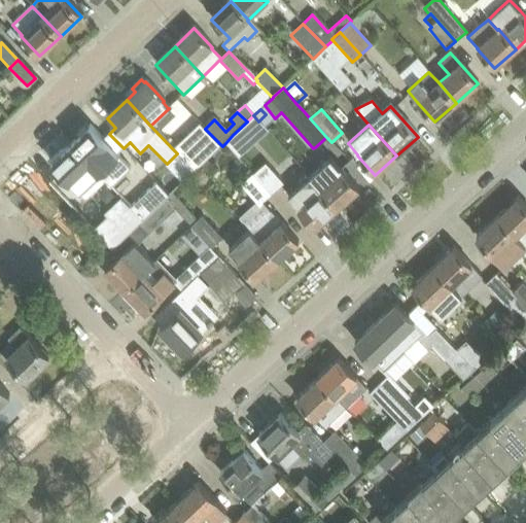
[(198,126),(172,148),(177,153),(194,172),(219,148),(198,126)]
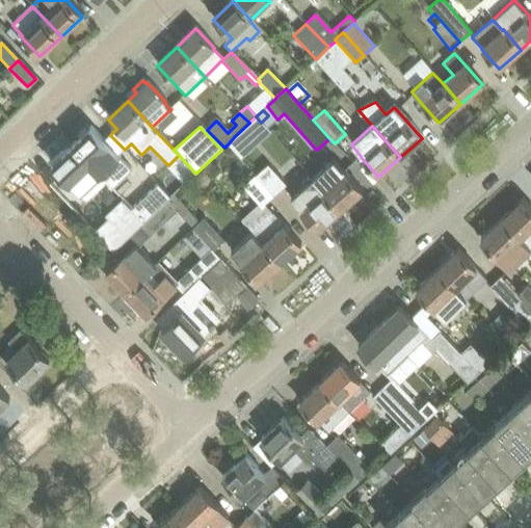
[(81,138),(72,147),(89,166),(106,184),(112,189),(132,172),(117,156),(125,150),(110,135),(103,141),(90,129),(88,131),(85,128),(78,135),(81,138)]
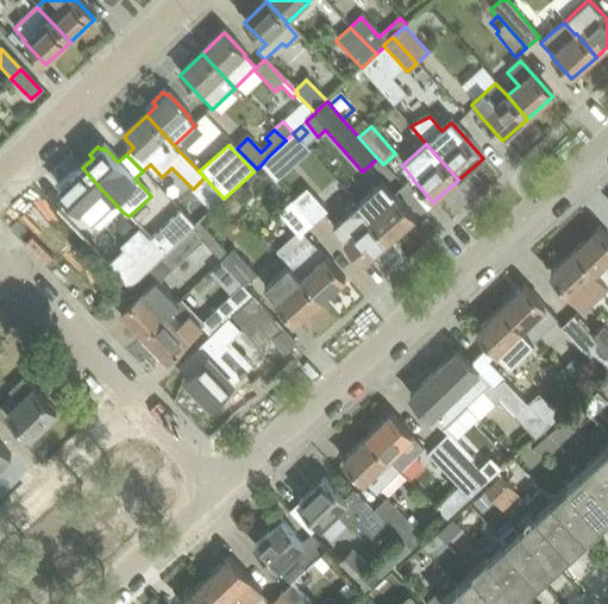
[(269,156),(261,165),(276,183),(286,175),(269,156)]
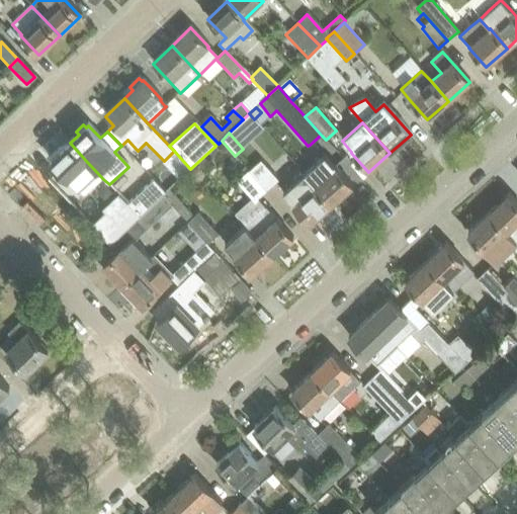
[(58,149),(48,158),(51,161),(51,162),(84,197),(98,183),(103,179),(87,162),(70,143),(61,152),(58,149)]
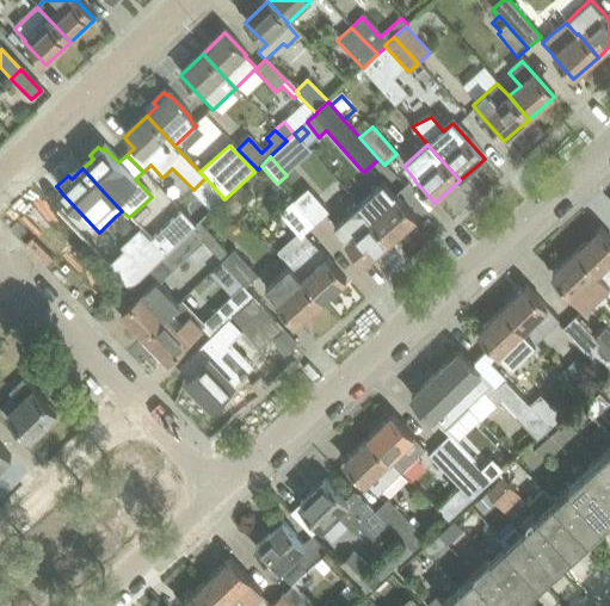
[(383,184),(358,206),(390,242),(416,221),(383,184)]
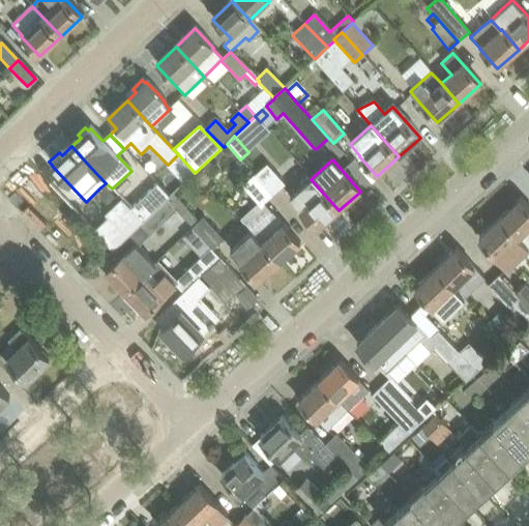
[(255,175),(272,197),(285,185),(267,165),(255,175)]
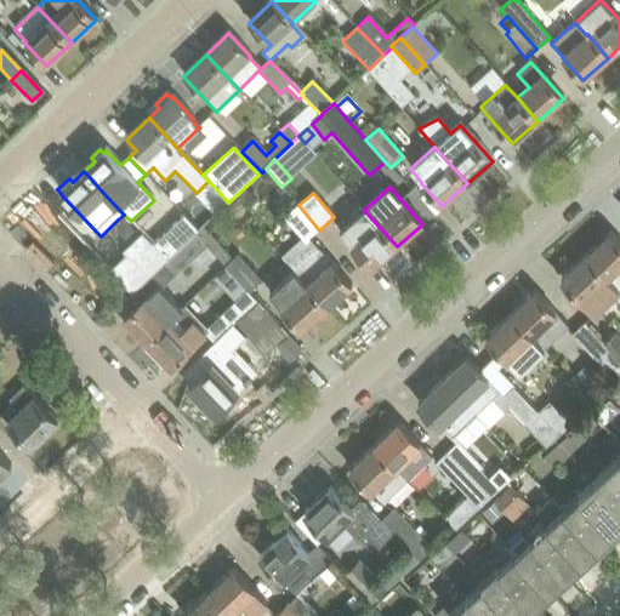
[(330,264),(319,251),(310,240),(319,231),(299,205),(283,218),(301,240),(280,258),(294,273),(326,309),(352,286),(331,263),(330,264)]
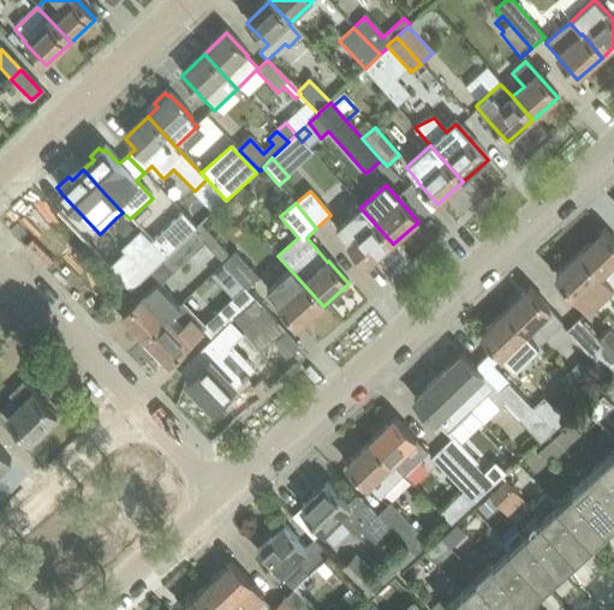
[(347,220),(337,229),(347,243),(347,244),(352,249),(368,267),(393,244),(361,208),(356,207),(347,214),(347,220)]
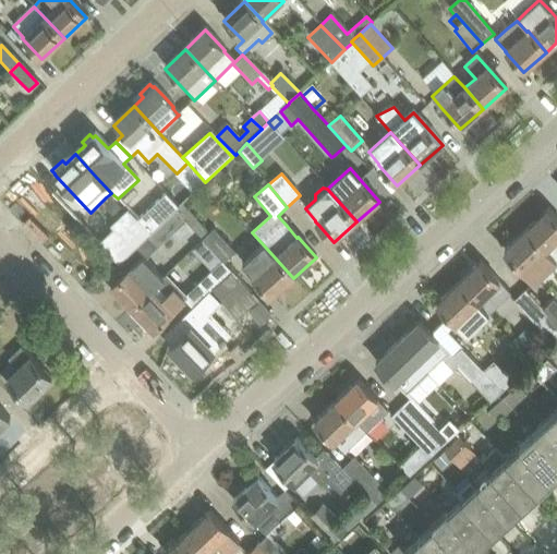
[(165,194),(137,220),(150,235),(173,212),(179,208),(165,194)]
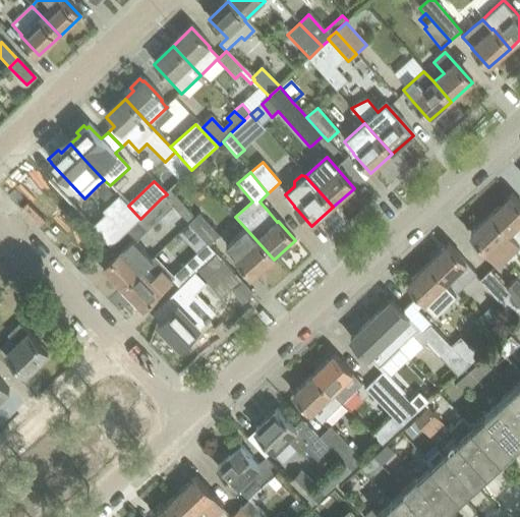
[(490,216),(519,246),(519,244),(519,206),(511,196),(490,216)]
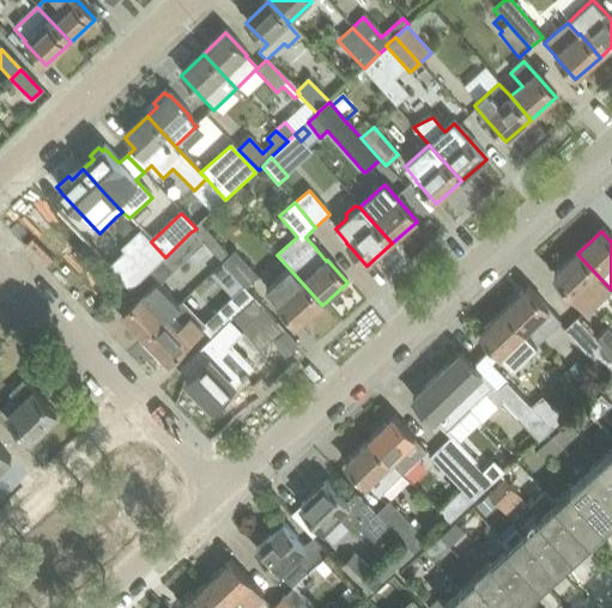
[(162,261),(174,274),(205,245),(193,233),(165,259),(162,261)]
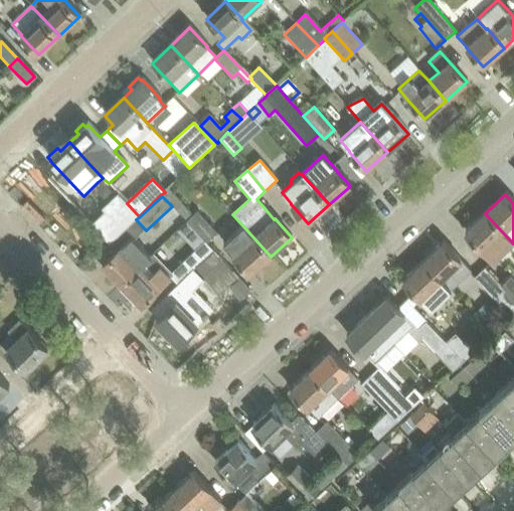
[(105,213),(91,226),(109,245),(127,227),(136,219),(139,216),(127,203),(126,204),(110,218),(105,212),(105,213)]
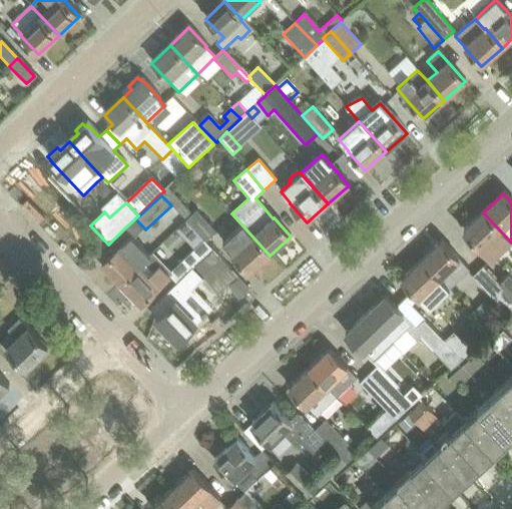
[(180,204),(174,210),(185,221),(203,240),(205,242),(215,233),(195,212),(192,215),(180,204)]
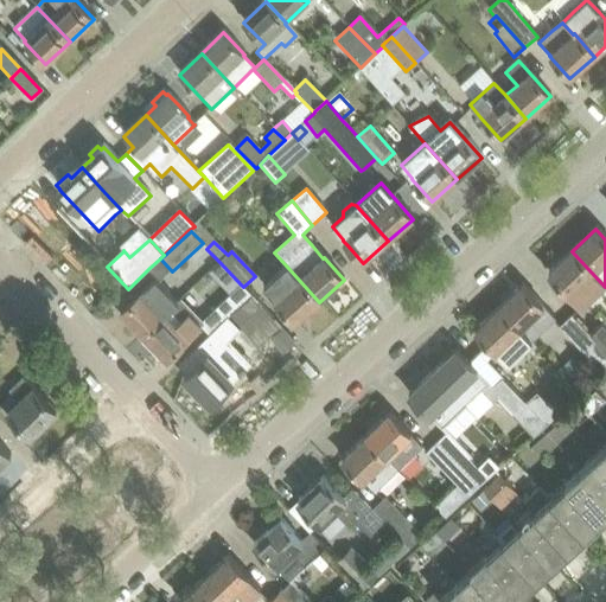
[(548,275),(581,309),(605,287),(572,251),(548,275)]
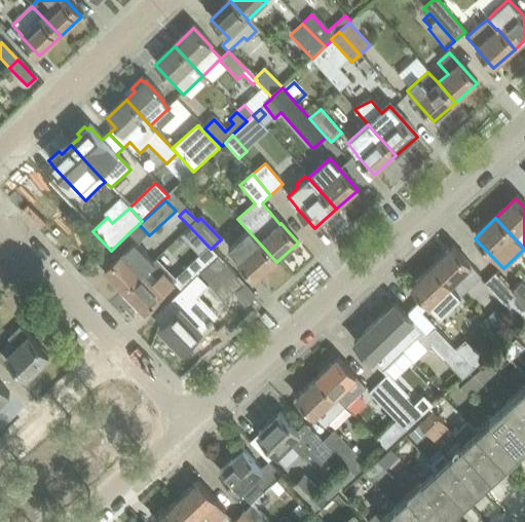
[(237,262),(255,281),(276,262),(249,231),(228,250),(237,261),(237,262)]
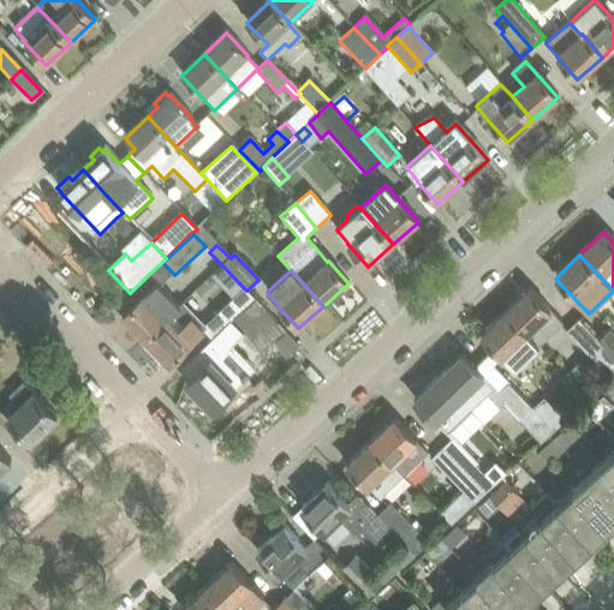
[(168,320),(167,318),(179,306),(156,283),(121,317),(145,341),(168,320)]
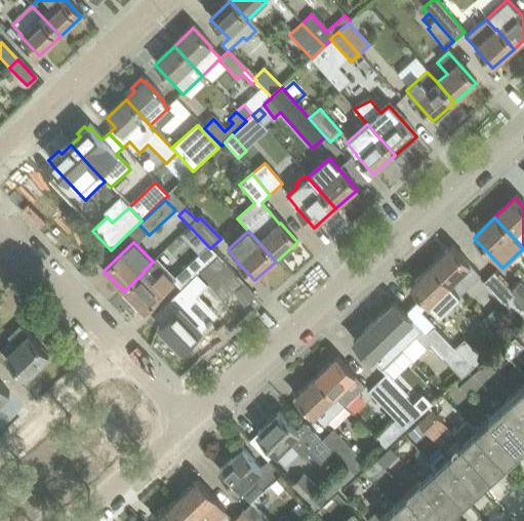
[(198,274),(217,256),(210,248),(208,246),(207,246),(189,264),(198,274)]
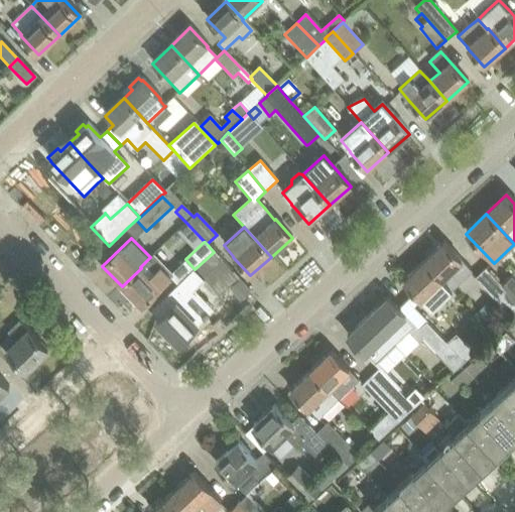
[(423,263),(452,292),(472,273),(462,262),(443,244),(423,263)]
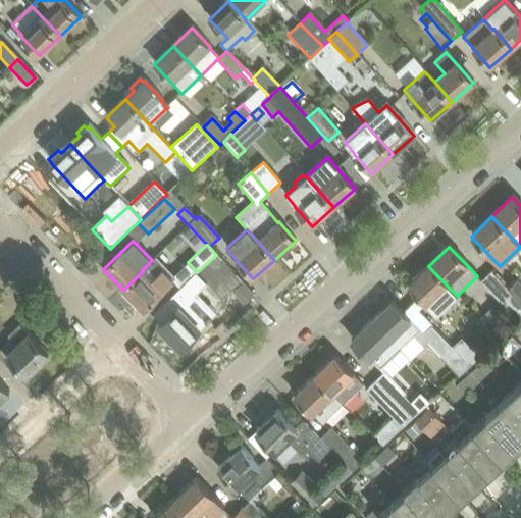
[(174,279),(154,258),(152,260),(142,270),(143,271),(123,290),(143,310),(174,279)]
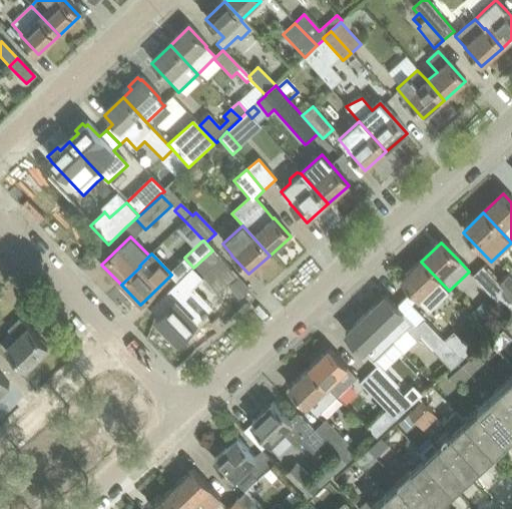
[(452,294),(449,291),(421,262),(401,281),(411,292),(404,300),(411,308),(419,300),(430,310),(441,300),(443,302),(452,294)]
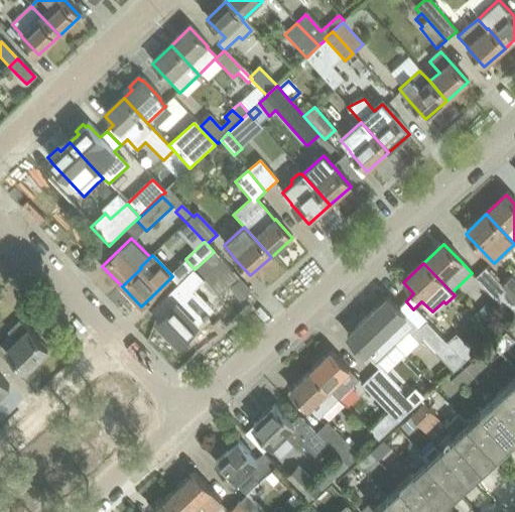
[(475,278),(514,320),(514,318),(514,301),(502,287),(502,286),(485,269),(475,278)]
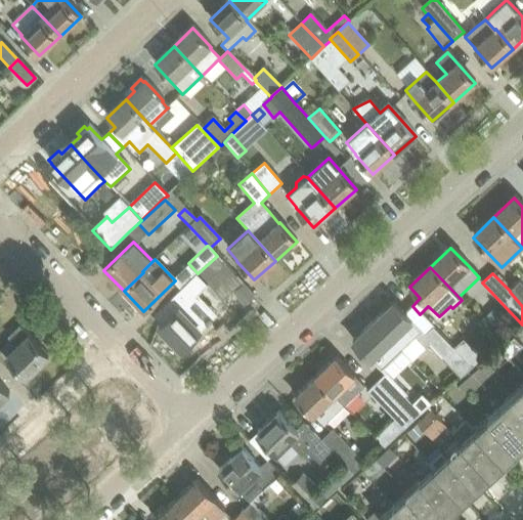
[(244,305),(253,297),(236,277),(226,287),(244,305)]
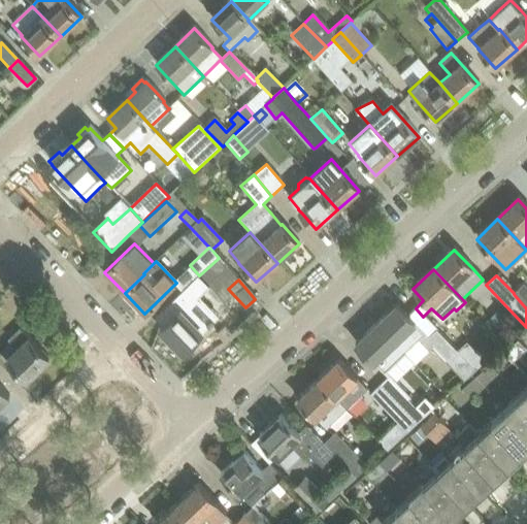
[(514,293),(514,294),(526,308),(526,290),(522,285),(514,293)]
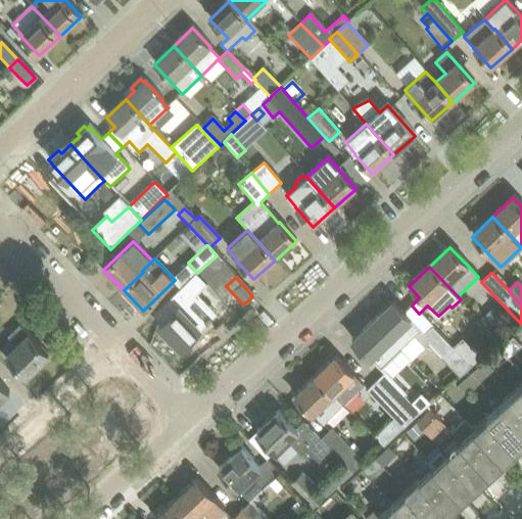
[(180,349),(209,321),(187,298),(158,326),(180,349)]
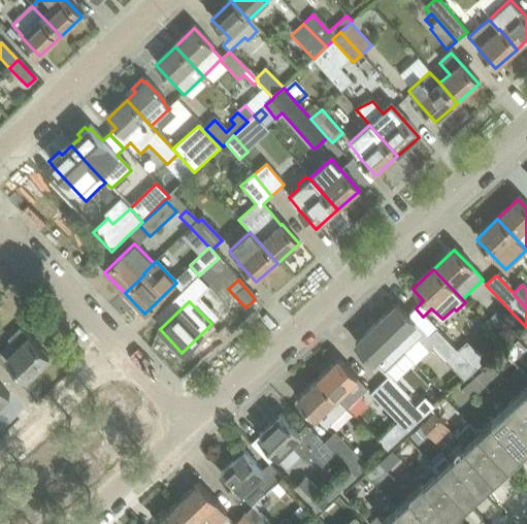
[(457,352),(423,317),(416,308),(407,317),(396,305),(375,325),(404,356),(414,366),(432,349),(465,383),(475,372),(457,352)]
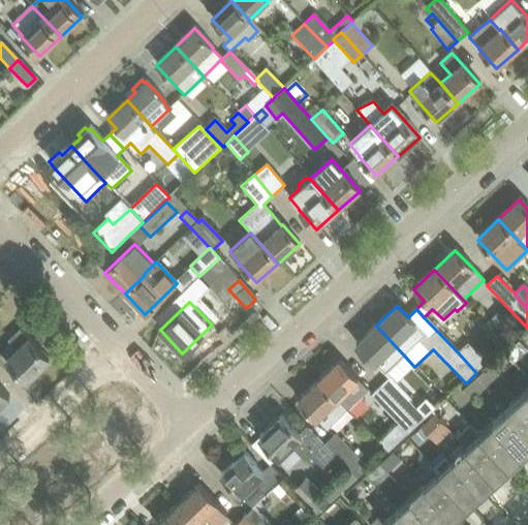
[(374,365),(384,375),(405,357),(376,326),(355,345),(374,365)]
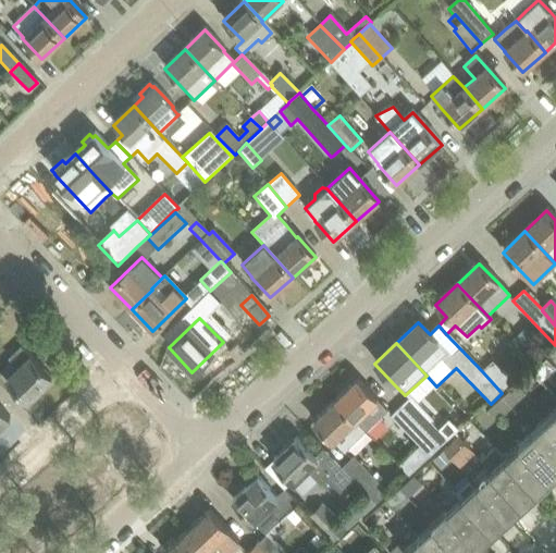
[(28,402),(51,380),(31,357),(21,347),(9,359),(12,363),(1,373),(28,402)]
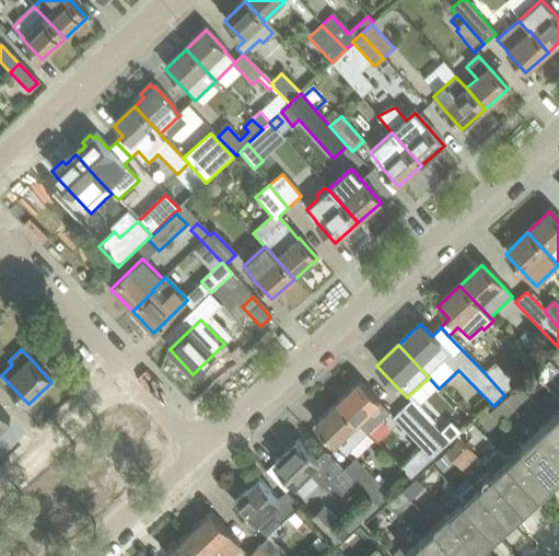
[(549,361),(533,375),(542,386),(558,372),(549,361)]
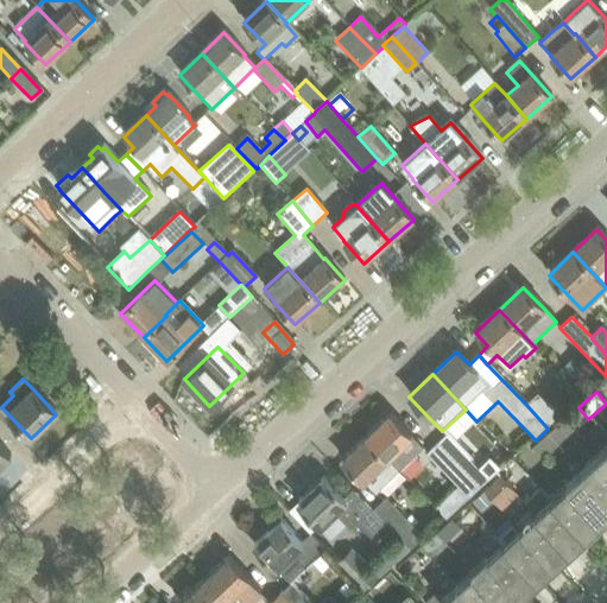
[(558,419),(537,395),(526,405),(548,429),(558,419)]
